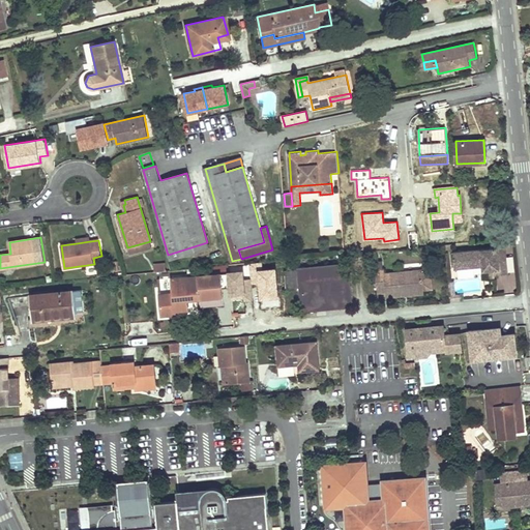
[(150,241),(127,247),(129,254),(152,247),(150,241)]
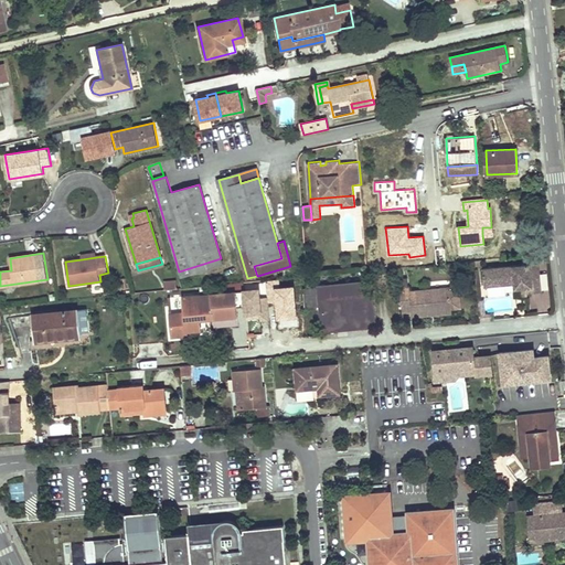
[(539,263),(482,268),(484,286),(514,284),(514,289),(520,288),(525,287),(526,292),(542,290),(539,263)]
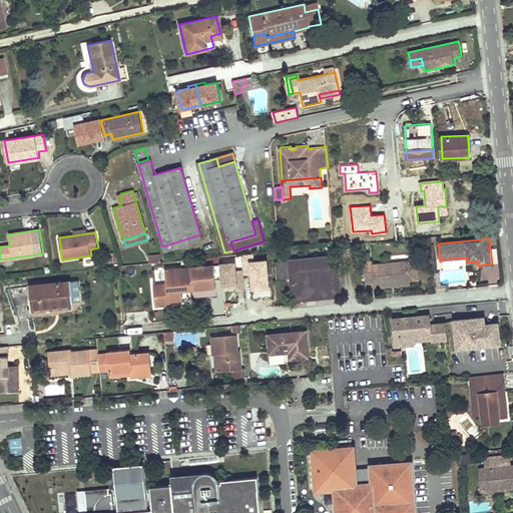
[(241,255),(242,270),(243,277),(249,276),(250,292),(270,290),(267,262),(254,263),(253,254),(241,255)]
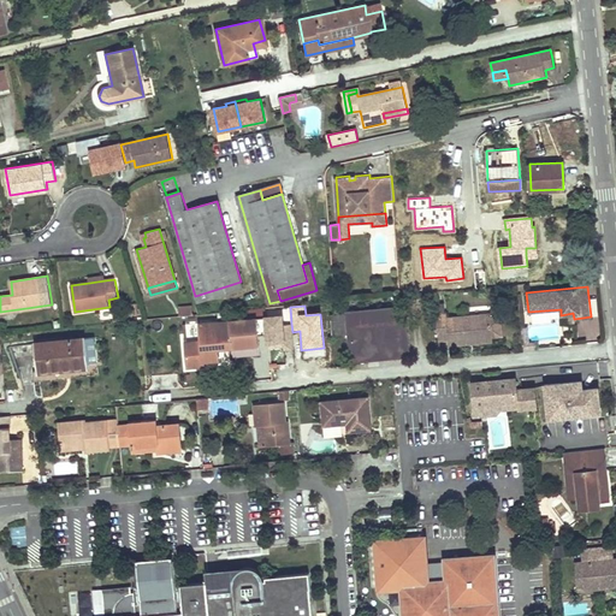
[(410,355),(406,307),(330,314),(332,336),(348,333),(350,361),(410,355)]
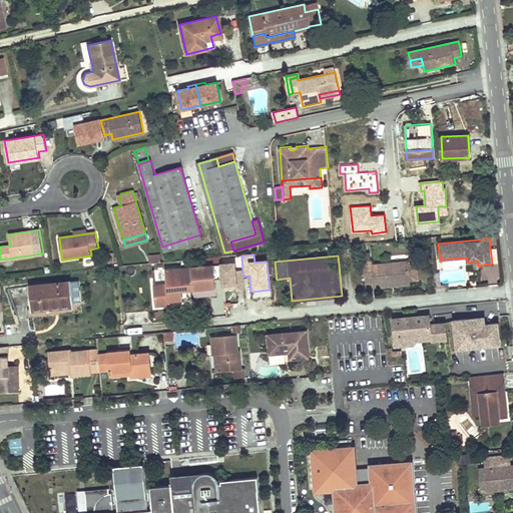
[(372,262),(363,263),(365,283),(373,282),(374,287),(391,286),(391,284),(394,284),(394,285),(410,284),(408,262),(372,266),(372,262)]
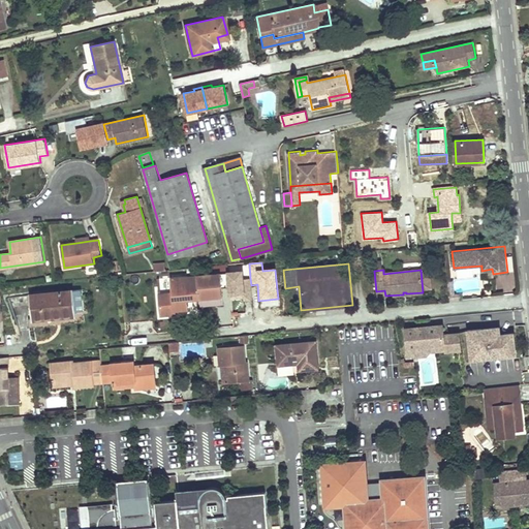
[(242,271),(227,273),(230,298),(243,297),(243,300),(252,299),(251,285),(250,278),(243,279),(242,271)]
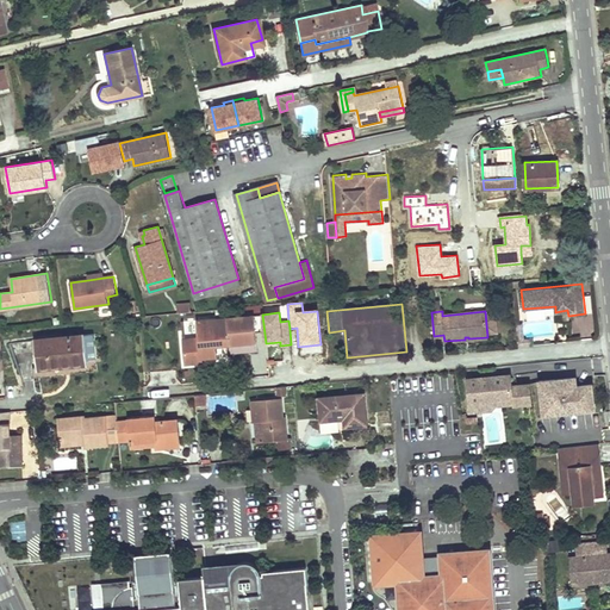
[(255,315),(198,321),(199,337),(184,338),(186,363),(203,362),(201,358),(217,356),(216,346),(216,341),(230,340),(230,344),(257,341),(255,315)]
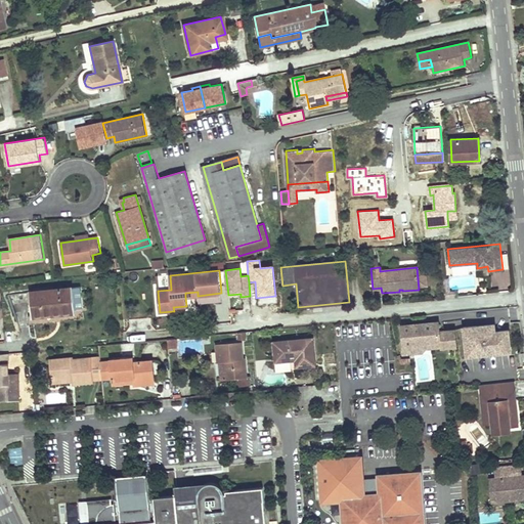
[(449,279),(443,280),(444,298),(456,297),(455,291),(450,292),(450,291),(449,279)]
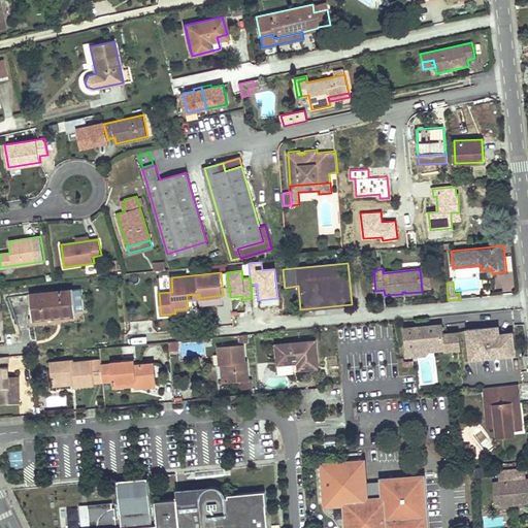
[(30,294),(32,319),(75,315),(73,290),(30,294)]
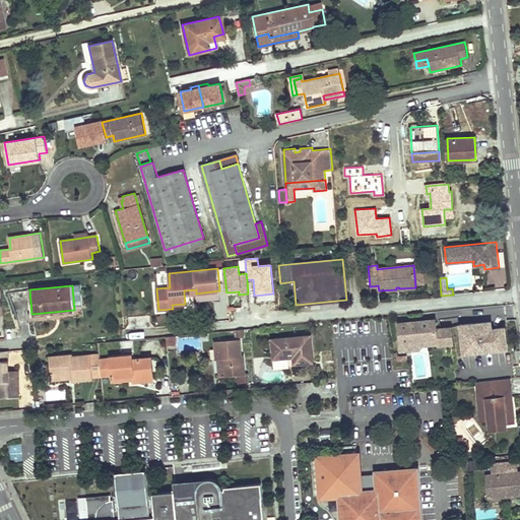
[(438,345),(453,344),(451,328),(437,329),(436,324),(439,320),(439,319),(399,323),(401,349),(411,348),(411,341),(437,339),(438,345)]
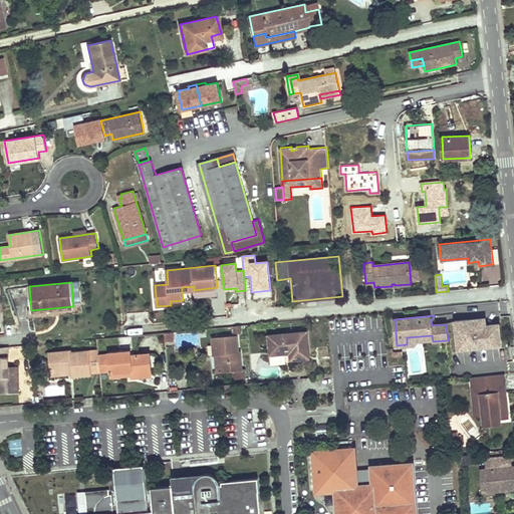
[(457,340),(456,359),(469,358),(467,345),(467,339),(485,337),(483,319),(464,322),(463,319),(454,320),(457,340)]
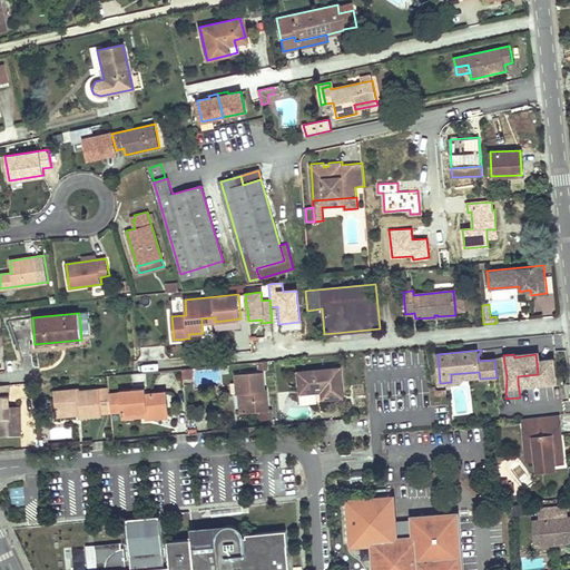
[(269,361),(259,362),(261,370),(271,369),(269,361)]
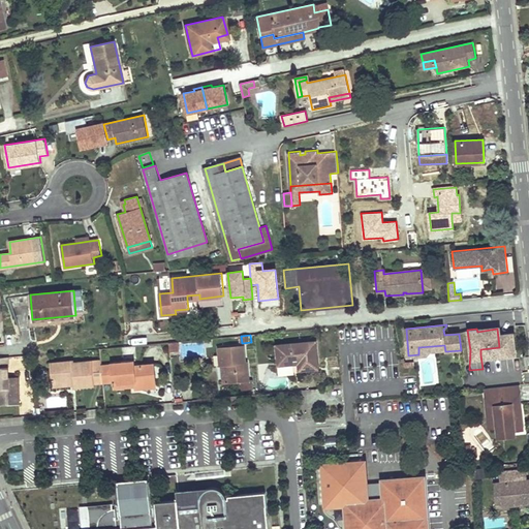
[(180,349),(180,341),(169,342),(170,351),(180,349)]
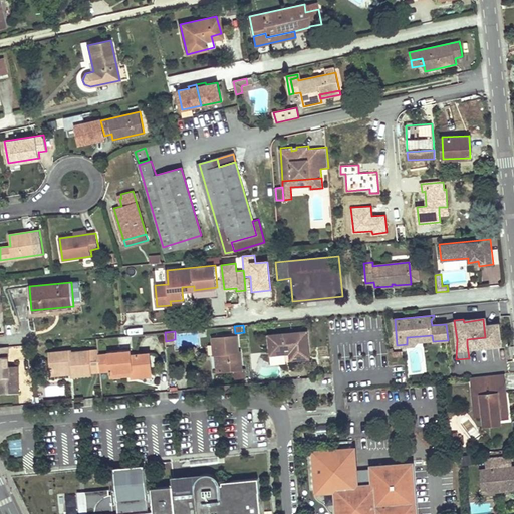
[(306,331),(269,335),(271,354),(290,352),(291,360),(309,358),(306,331)]
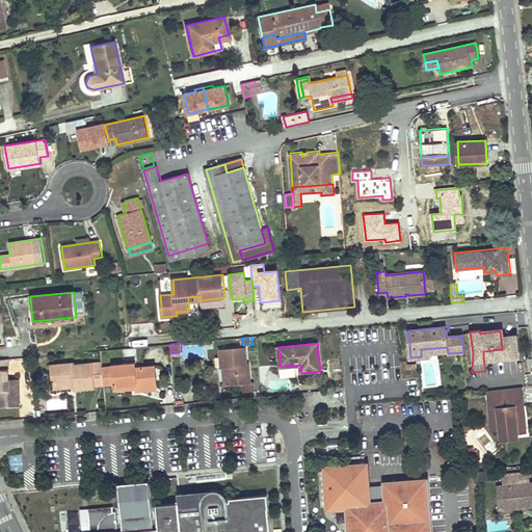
[(221,357),(213,358),(214,368),(222,367),(228,367),(230,384),(243,383),(244,391),(253,390),(253,380),(249,380),(248,363),(247,363),(245,347),(220,349),(221,357)]
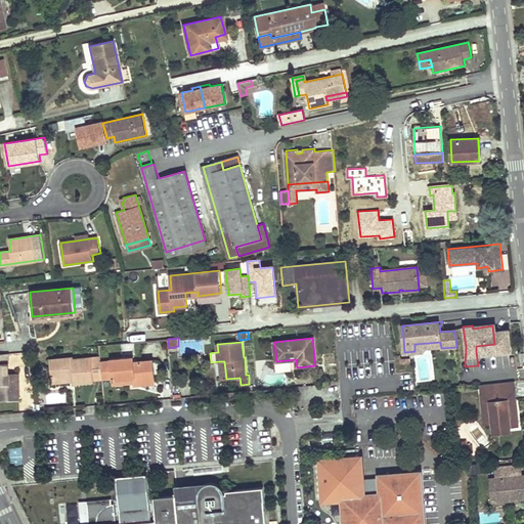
[(494,344),(476,346),(476,352),(494,349),(494,344)]
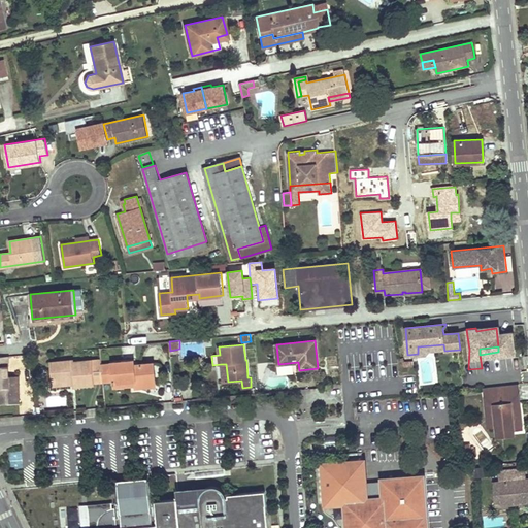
[(0,403),(20,403),(19,381),(8,381),(8,375),(8,366),(2,366),(2,358),(0,357),(0,403)]
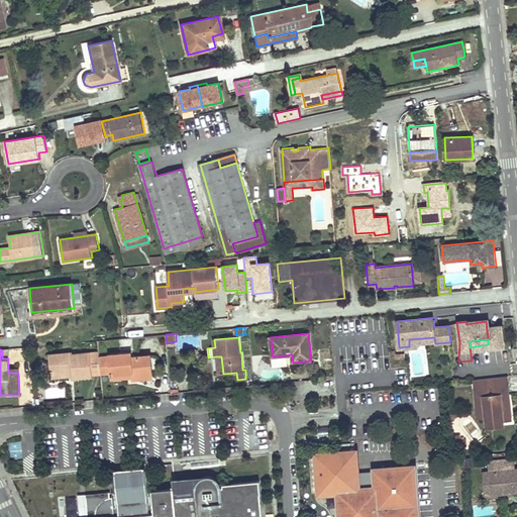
[(73,376),(73,378),(91,377),(91,375),(89,353),(72,354),(71,352),(49,354),(52,373),(73,371),(73,376)]
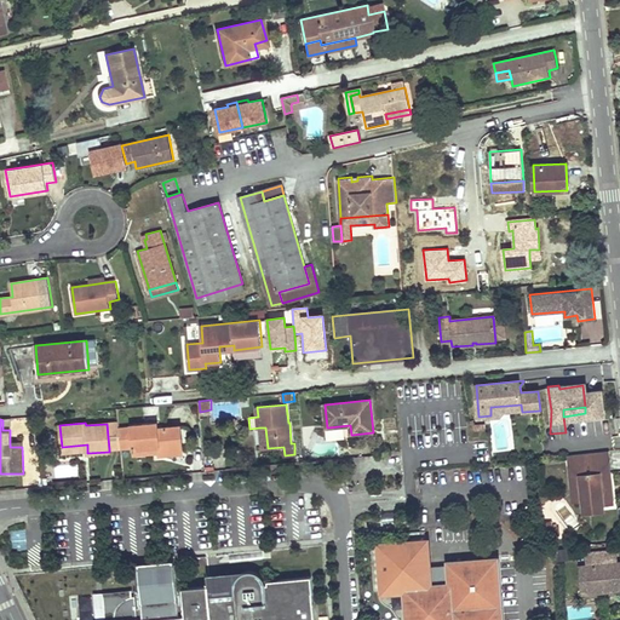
[(119,429),(119,423),(107,424),(109,449),(121,448),(119,429)]
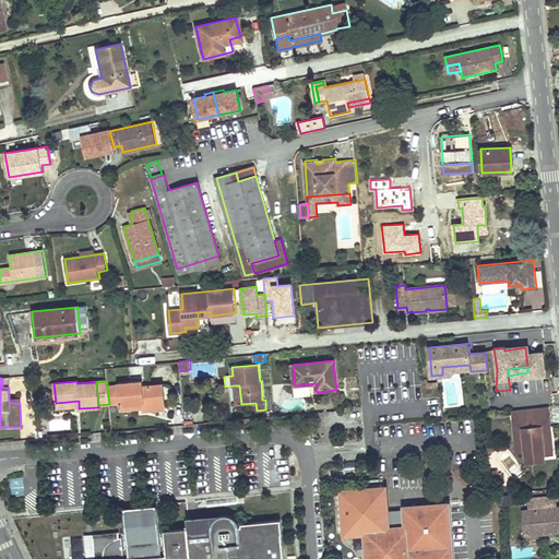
[(118,385),(107,387),(109,404),(120,403),(120,404),(143,402),(143,407),(144,411),(165,408),(163,384),(142,387),(142,381),(118,383),(118,385)]
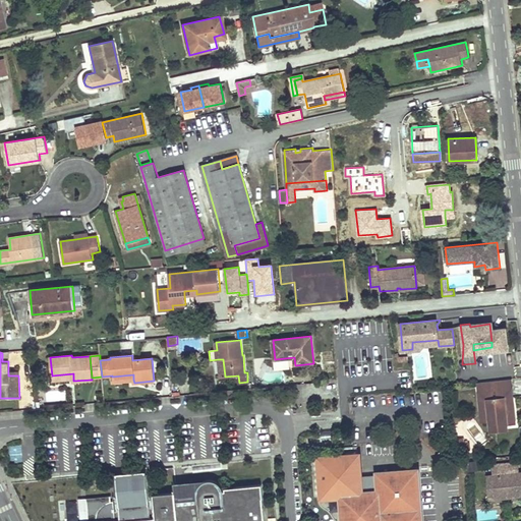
[(407,367),(407,356),(397,356),(398,368),(407,367)]
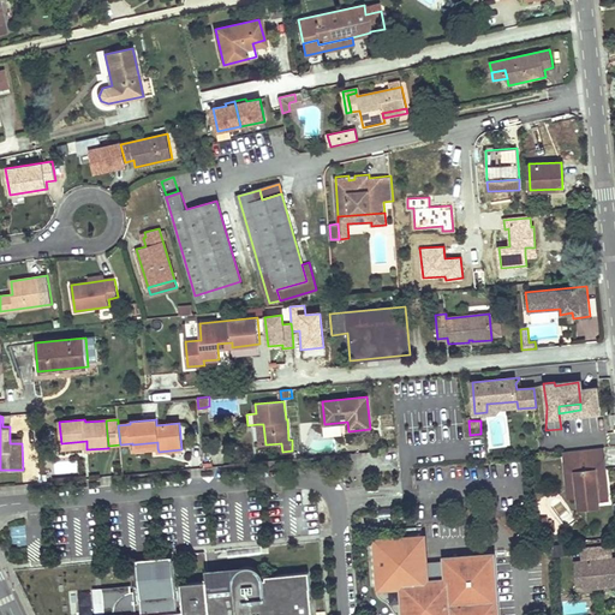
[(607,463),(605,447),(563,452),(567,482),(577,482),(578,496),(579,502),(601,501),(601,500),(610,499),(609,485),(603,485),(602,481),(607,481),(604,463),(607,463)]
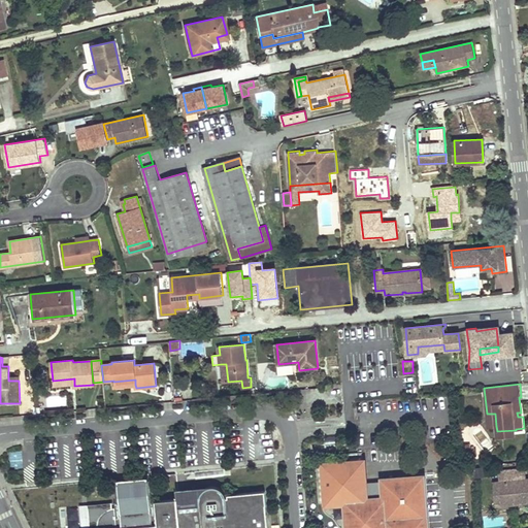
[(495,414),(487,414),(488,426),(496,426),(495,414)]
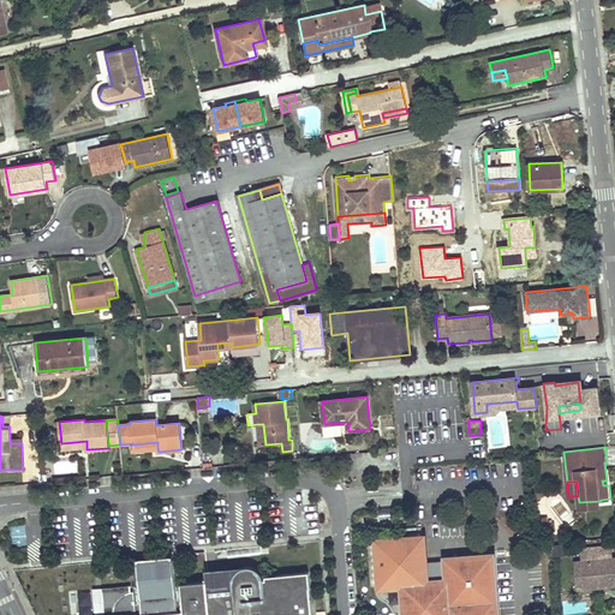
[(545,517),(537,517),(538,531),(547,531),(553,530),(553,521),(547,521),(545,517)]
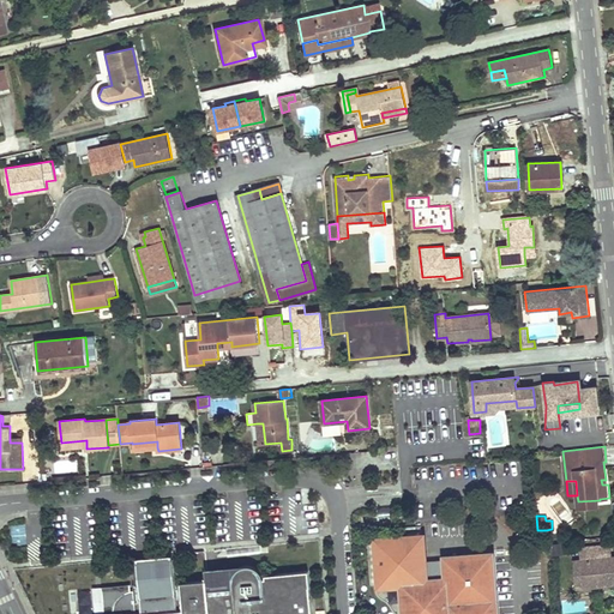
[(422,536),(377,540),(381,585),(404,584),(405,613),(495,613),(492,554),(446,558),(449,581),(426,582),(425,560),(422,536)]
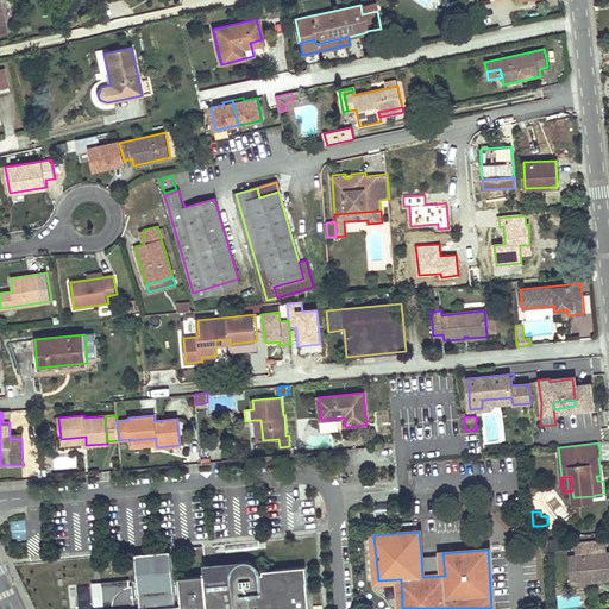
[(94,550),(93,540),(76,541),(76,551),(94,550)]
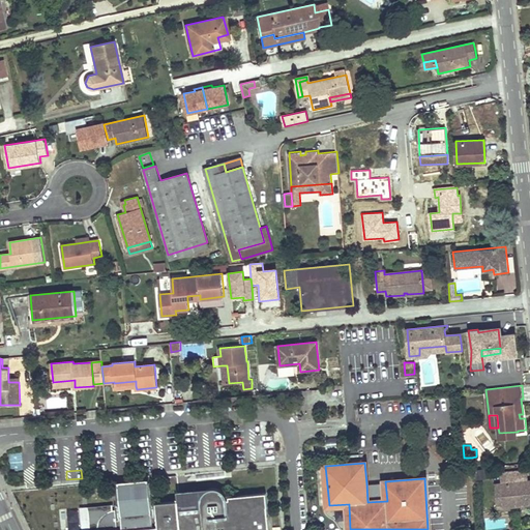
[(517,481),(500,482),(502,507),(529,505),(529,480),(525,481),(525,483),(517,484),(517,481)]
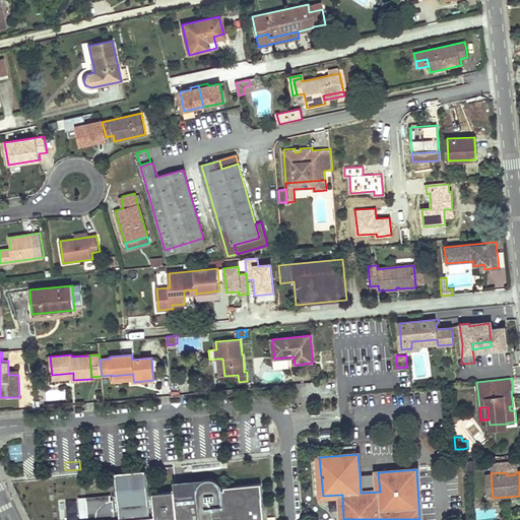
[(378,472),(360,474),(361,493),(380,492),(378,472)]
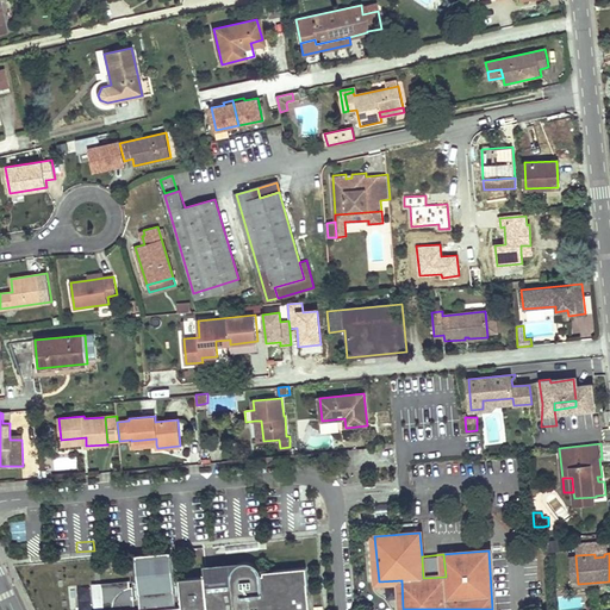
[(180,577),(180,574),(178,574),(176,555),(134,559),(136,579),(134,579),(135,585),(136,608),(114,609),(310,609),(307,582),(309,582),(306,566),(263,571),(265,573),(262,573),(262,571),(261,568),(260,567),(259,565),(257,564),(255,561),(253,560),(250,560),(248,560),(246,560),(243,560),(241,561),(238,562),(237,564),(235,565),(234,567),(232,570),(232,572),(232,574),(232,577),(232,582),(206,584),(205,574),(180,577)]
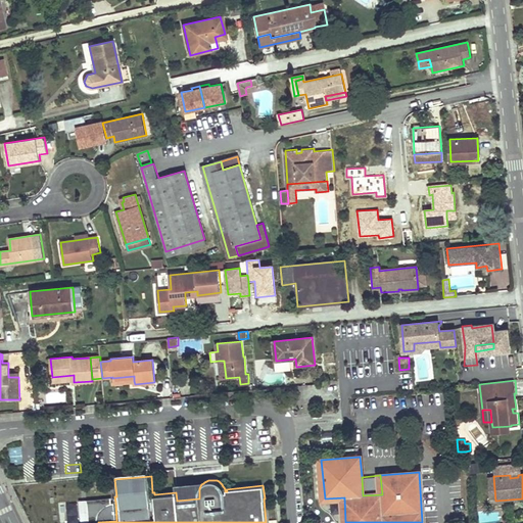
[(485,477),(487,501),(495,501),(493,476),(485,477)]
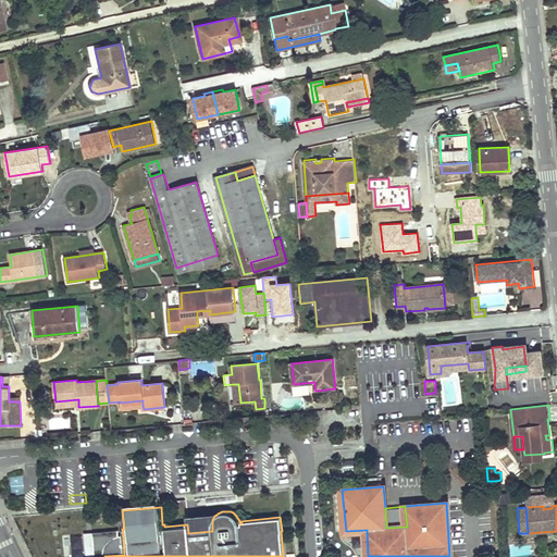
[(212,527),(210,512),(187,515),(187,524),(188,533),(212,531),(212,527)]
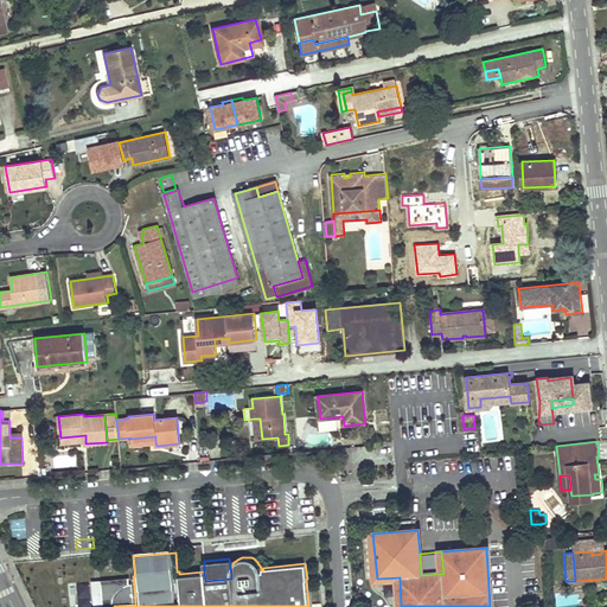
[(110,585),(112,606),(114,606),(135,605),(134,582),(110,585)]
